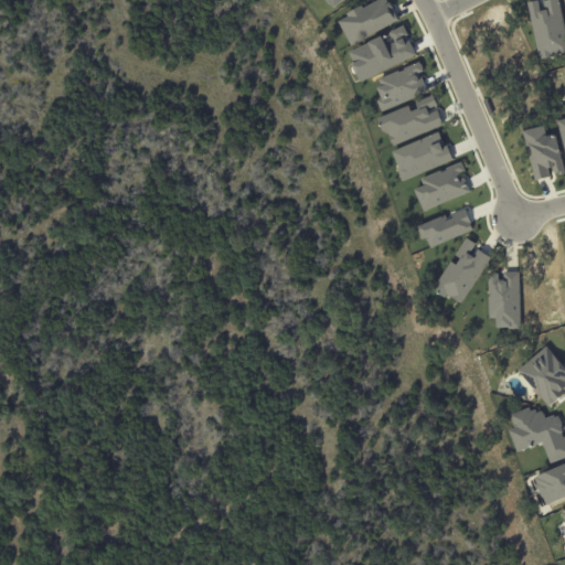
[(398,22),(387,0),(377,0),(337,19),(349,44),(398,22)]
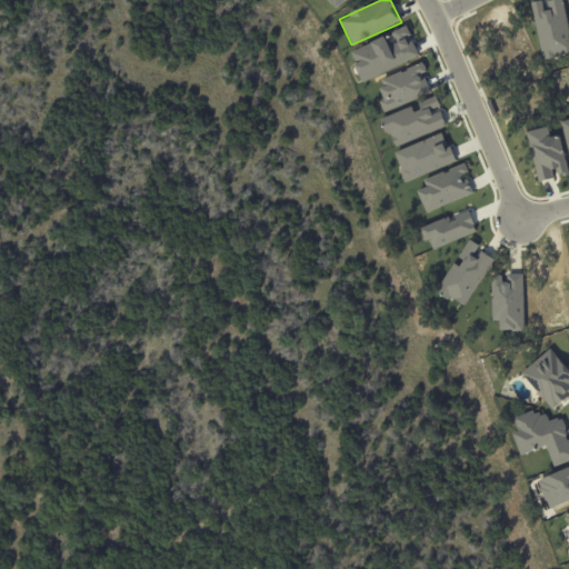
[(546,0),(531,3),(542,59),(568,53),(568,33),(562,0),(546,0)]
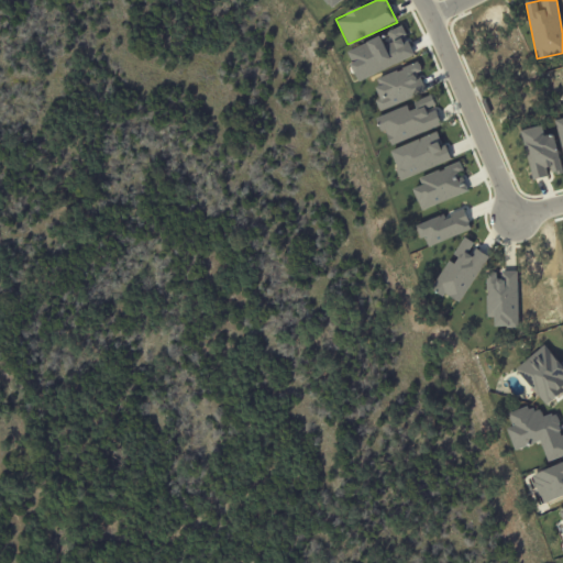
[(427,92),(419,73),(422,72),(419,62),(374,79),(382,98),(375,100),(379,110),(427,92)]
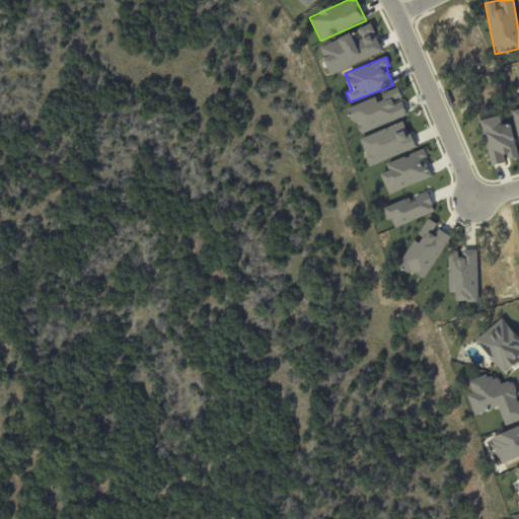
[(361,134),(408,116),(396,88),(378,95),(378,96),(346,108),(352,123),(355,121),(361,134)]
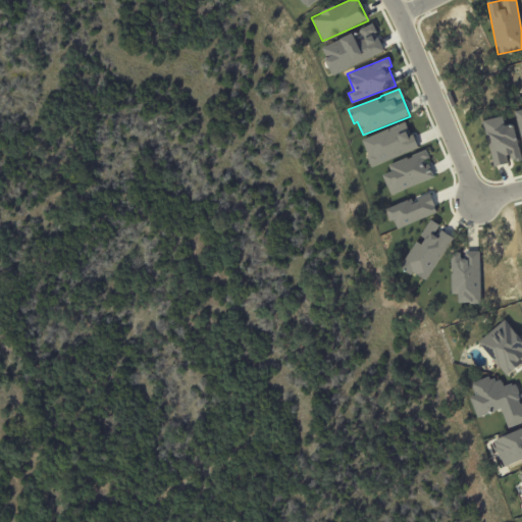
[(493,166),(510,163),(521,160),(513,124),(505,126),(503,116),(482,121),(493,166)]
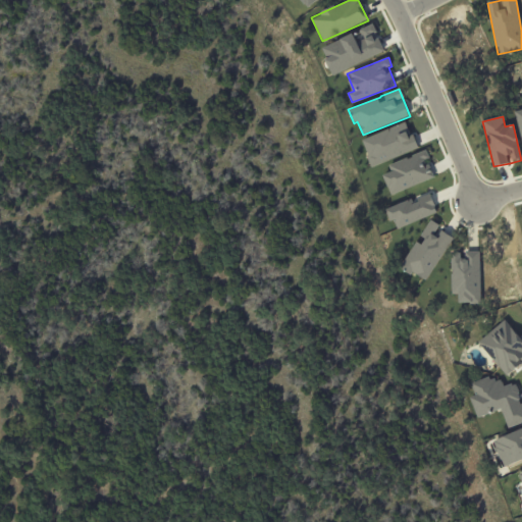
[(417,149),(407,121),(361,140),(371,166),(417,149)]
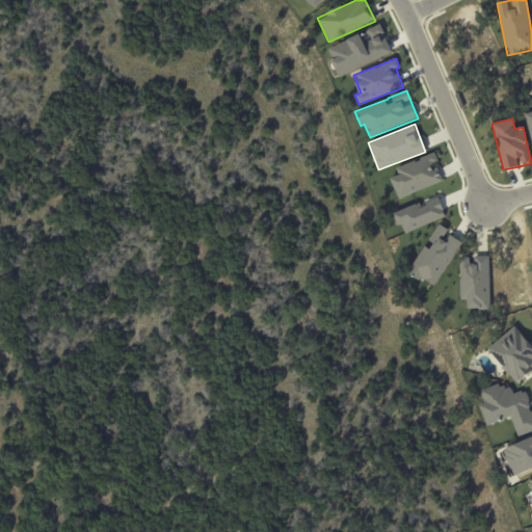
[(443,181),(435,162),(437,161),(434,153),(395,168),(398,175),(390,178),(398,198),(443,181)]
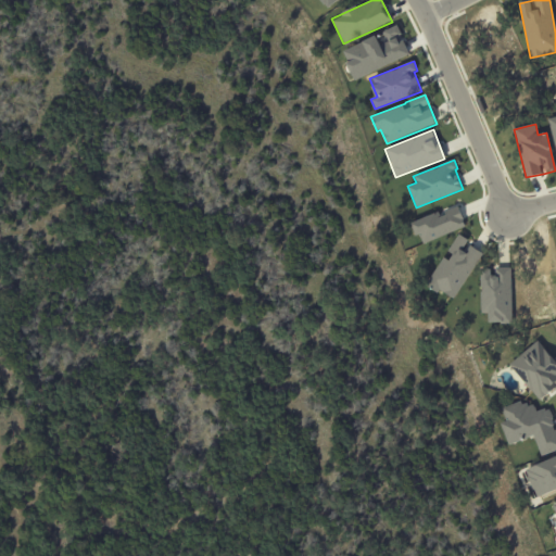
[(481,252),(467,244),(469,240),(458,234),(446,255),(444,254),(427,285),(455,300),(481,252)]
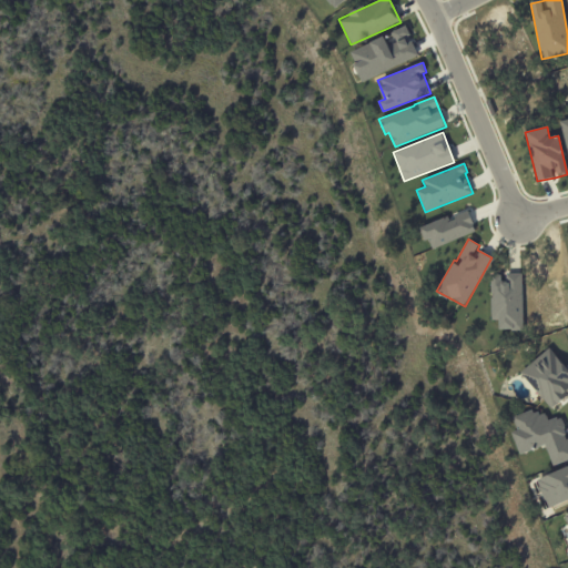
[(521,274),(503,274),(490,275),(492,320),(498,320),(498,331),(523,330),(521,274)]
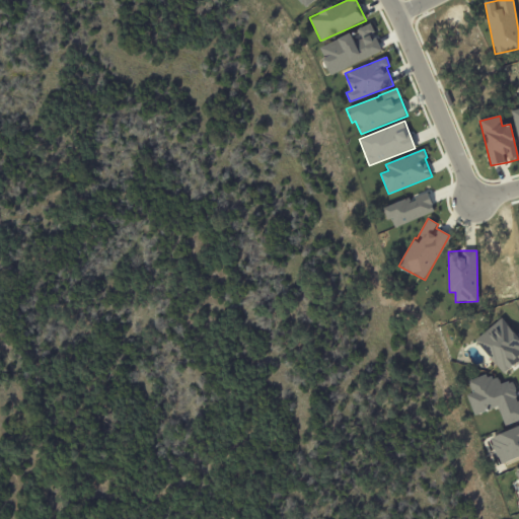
[(518,337),(501,317),(475,341),(505,373),(518,360),(518,337)]
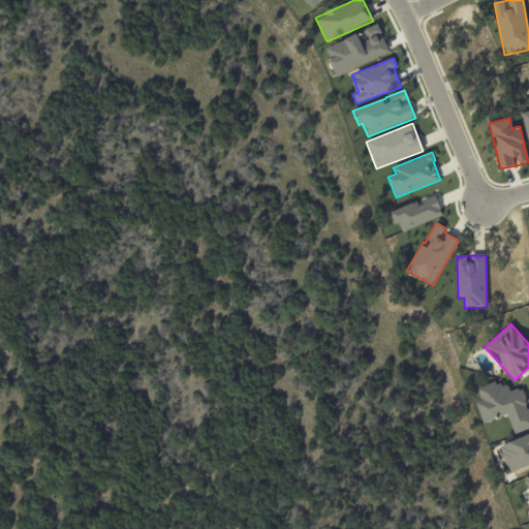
[(528,435),(499,445),(509,473),(528,466),(528,435)]
